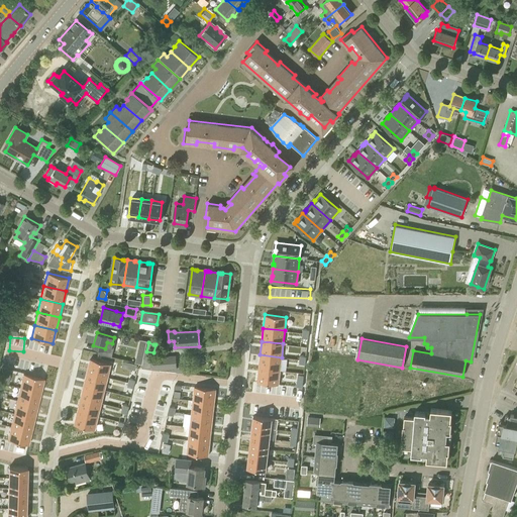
[(143,356),(137,354),(135,363),(142,364),(143,356)]
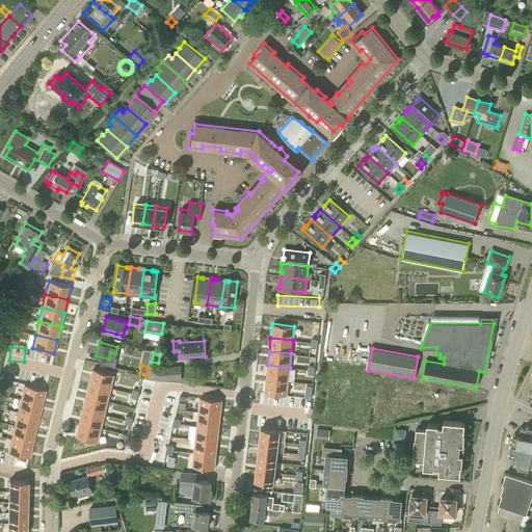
[(158,380),(183,378),(181,365),(157,368),(158,380)]
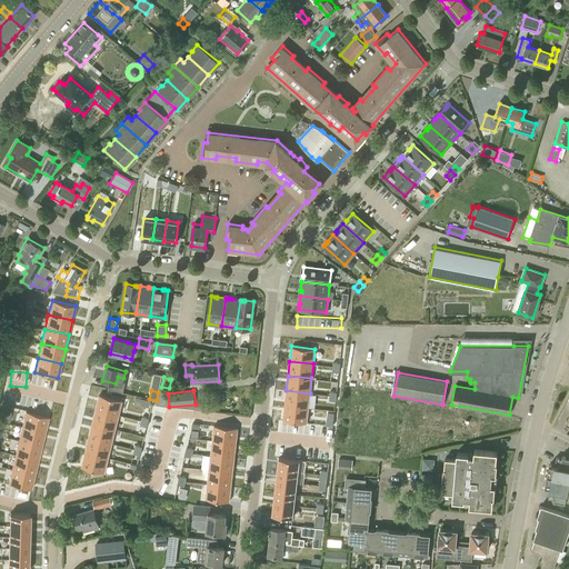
[(286,390),(285,406),(309,408),(310,393),(286,390)]
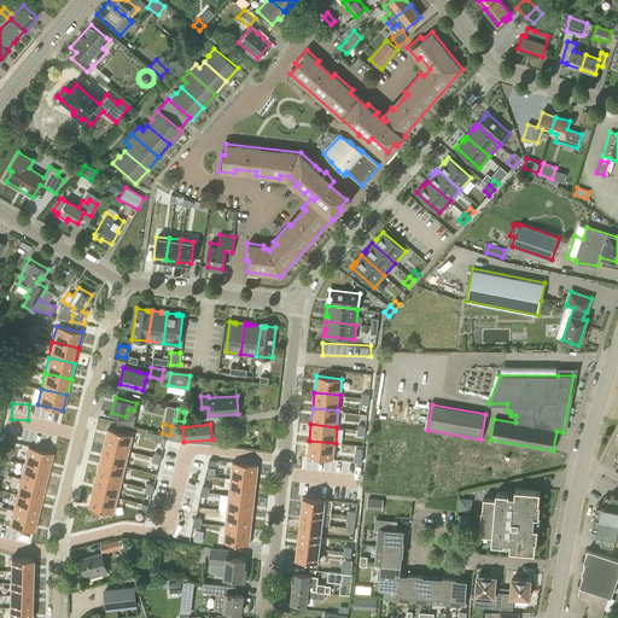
[(108,429),(104,444),(128,450),(133,435),(108,429)]
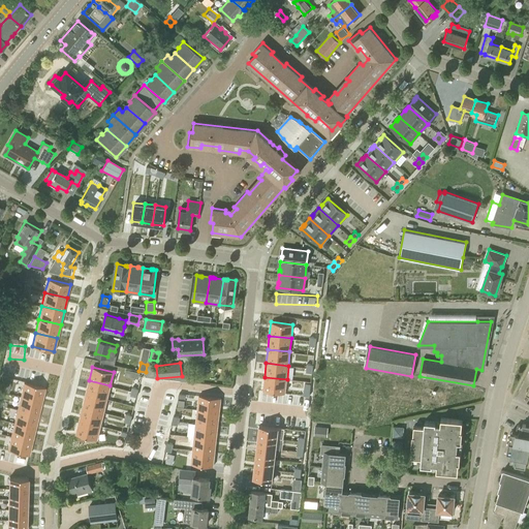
[(265,377),(263,391),(285,393),(287,379),(265,377)]
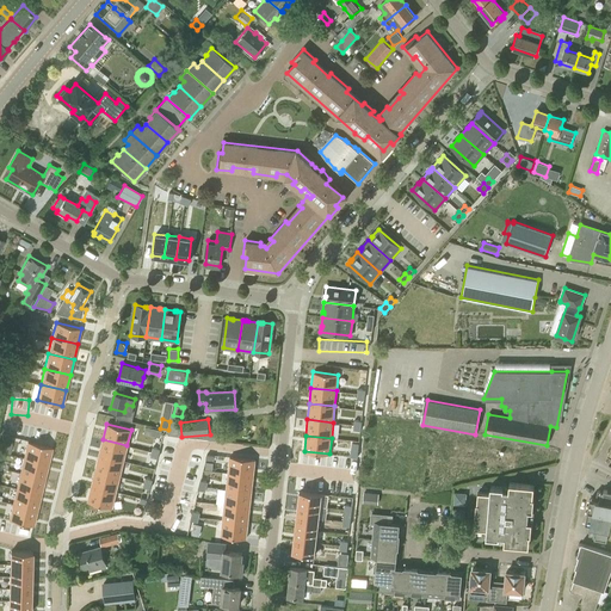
[(103,439),(99,455),(123,461),(127,445),(103,439)]
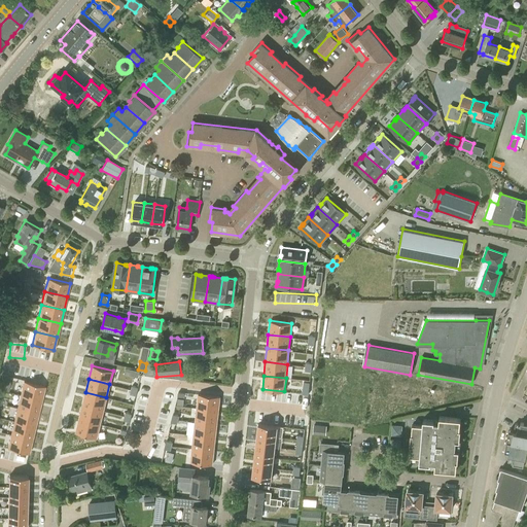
[(23,381),(20,394),(42,399),(45,386),(23,381)]
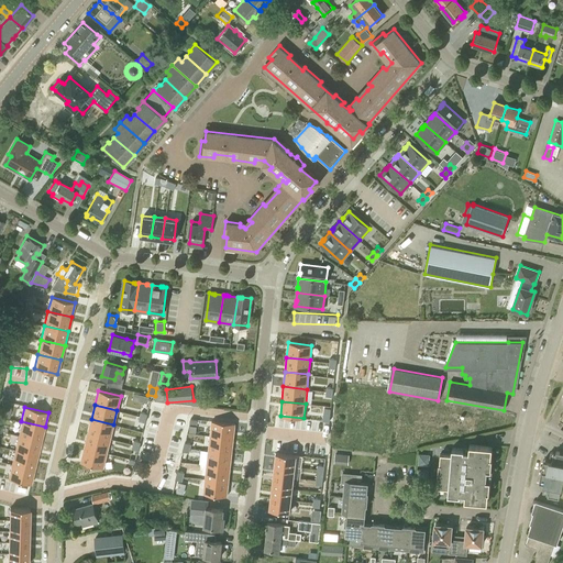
[(9,418),(11,411),(1,409),(0,416),(9,418)]
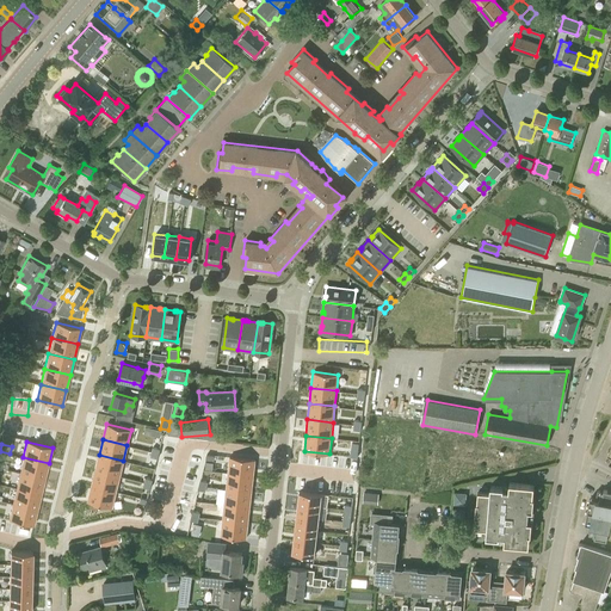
[(99,455),(96,470),(119,476),(123,461),(99,455)]
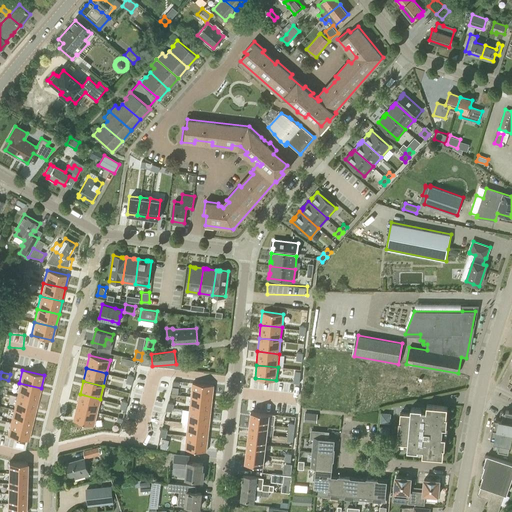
[(19,383),(16,396),(37,401),(41,388),(19,383)]
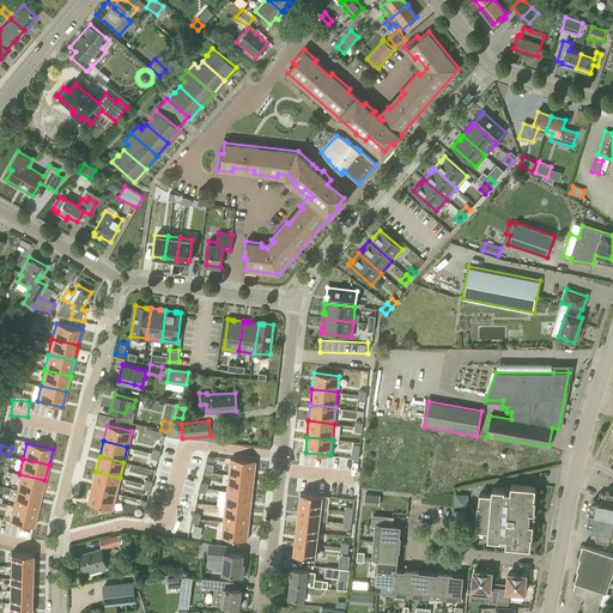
[(231,459),(229,474),(255,478),(256,461),(231,459)]
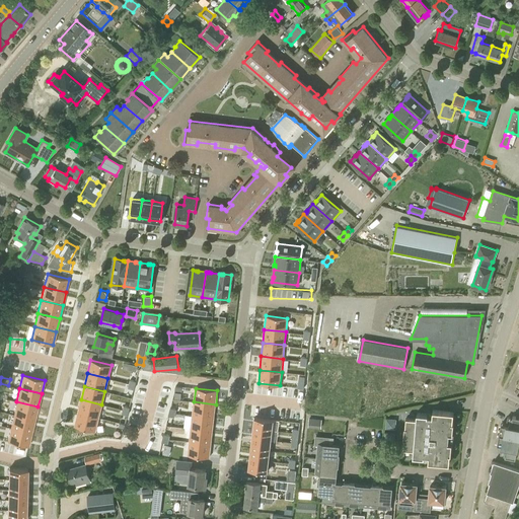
[(81,399),(77,413),(98,418),(101,404),(81,399)]
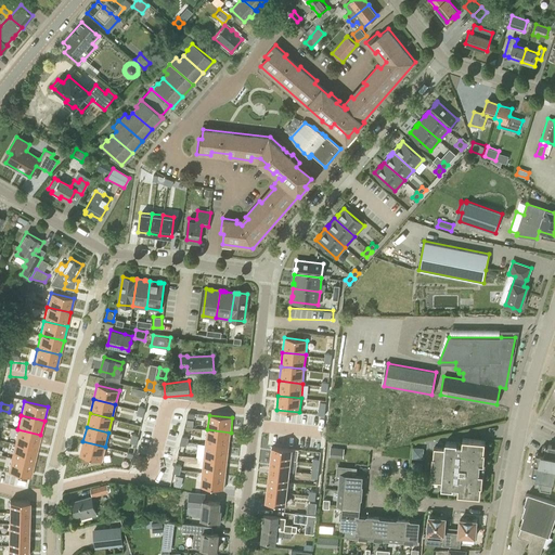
[(17,429),(14,443),(37,449),(40,435),(17,429)]
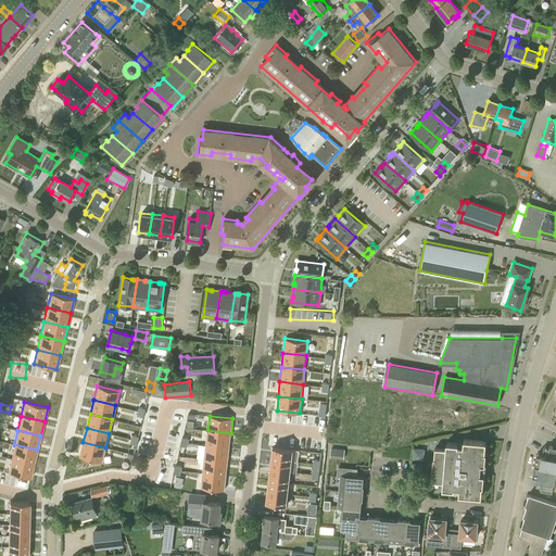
[(207,430),(206,445),(229,447),(231,433),(207,430)]
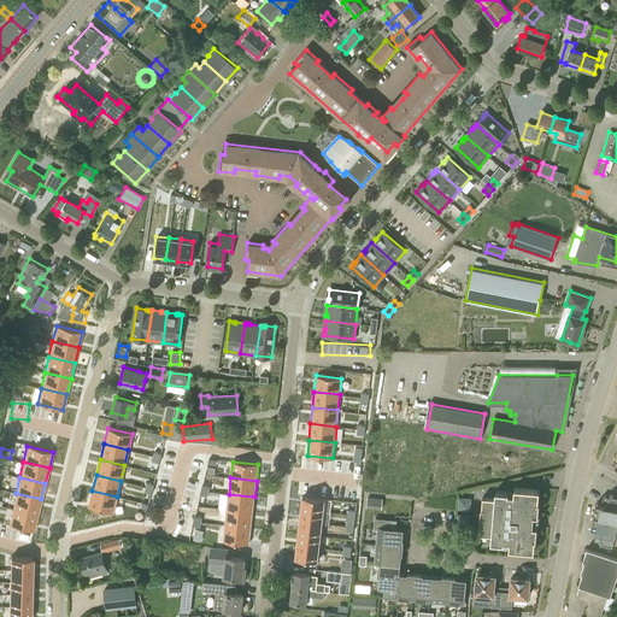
[(539,501),(540,489),(515,488),(515,495),(509,494),(509,492),(495,492),(495,498),(483,497),(480,534),(492,534),(492,541),(504,542),(504,540),(510,540),(510,548),(534,550),(535,539),(536,539),(538,526),(533,526),(534,513),(539,515),(540,501),(539,501)]
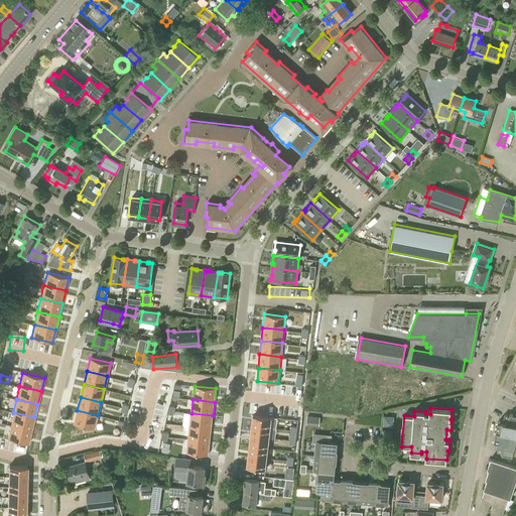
[(77,410),(74,423),(95,428),(98,415),(77,410)]
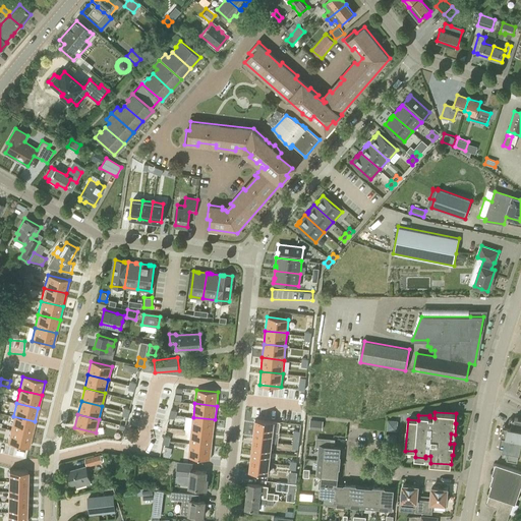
[(13,416),(10,429),(32,435),(35,421),(13,416)]
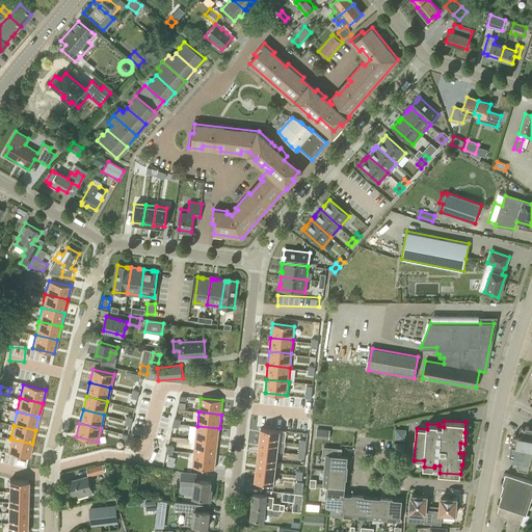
[(197,426),(195,440),(218,443),(219,428),(197,426)]
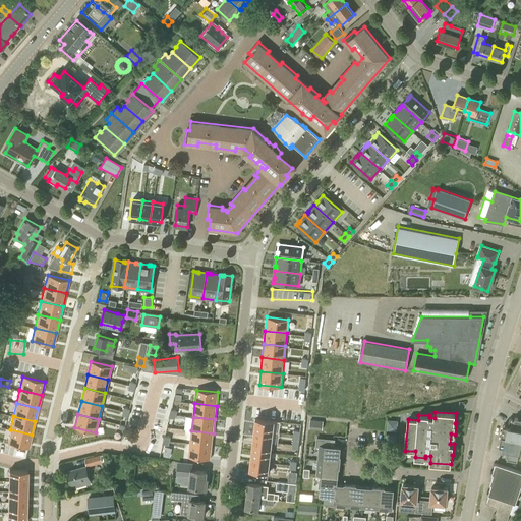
[(501,437),(520,442),(520,418),(515,418),(514,419),(510,418),(508,427),(503,426),(501,437)]
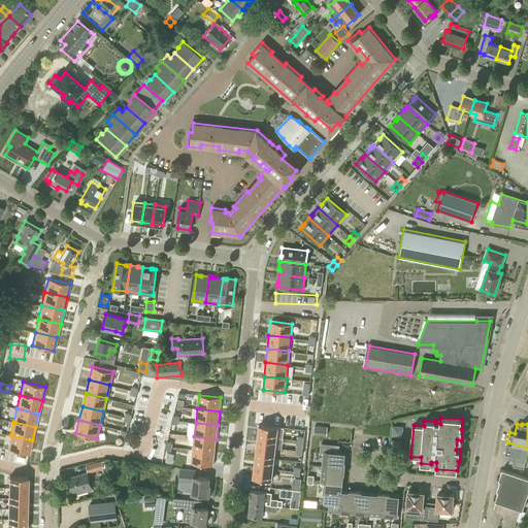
[(259,425),(258,435),(276,437),(277,427),(259,425)]
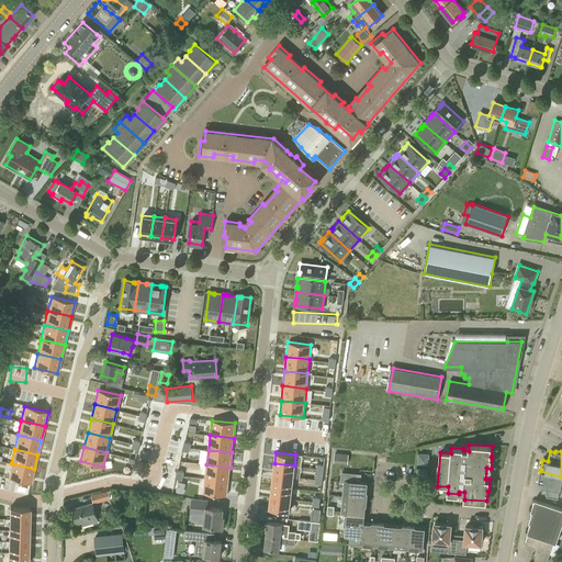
[(418,452),(417,464),(428,465),(429,453),(418,452)]
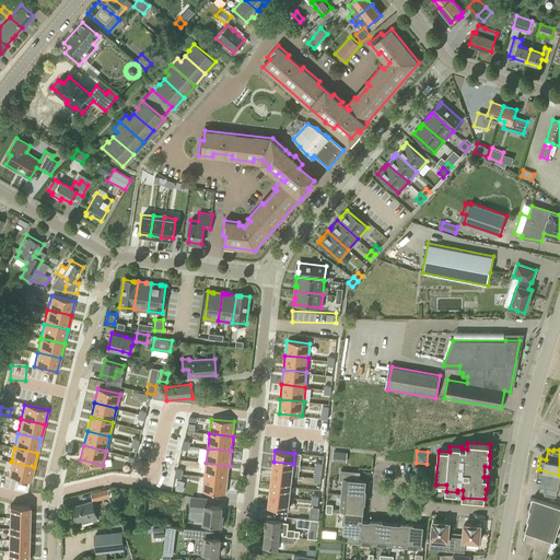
[(346,461),(347,453),(334,452),(333,459),(346,461)]
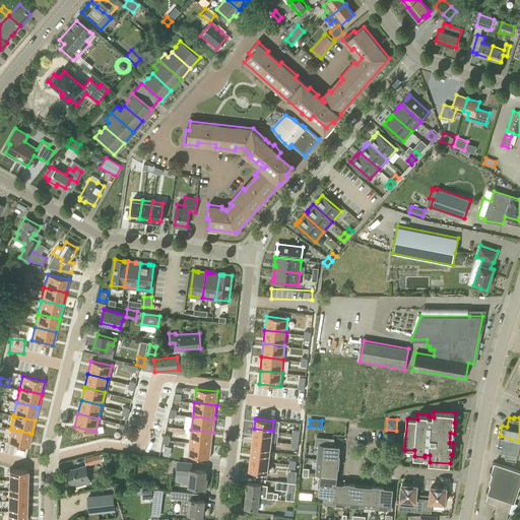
[(10,429),(6,442),(28,447),(31,434),(10,429)]
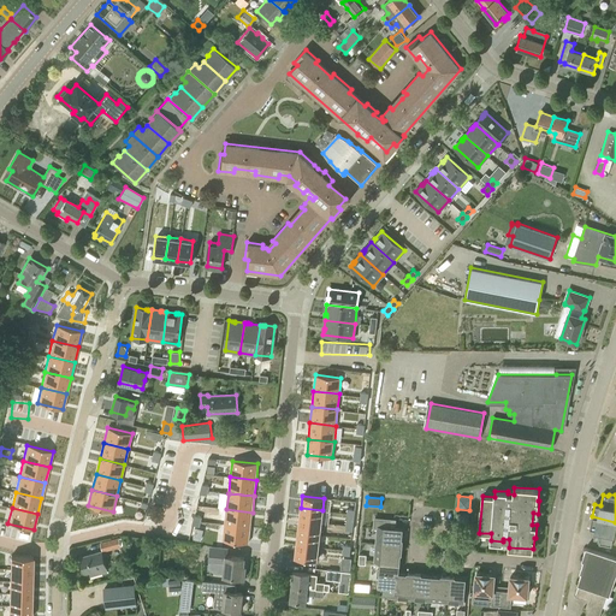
[(301,508),(300,520),(321,522),(323,510),(301,508)]
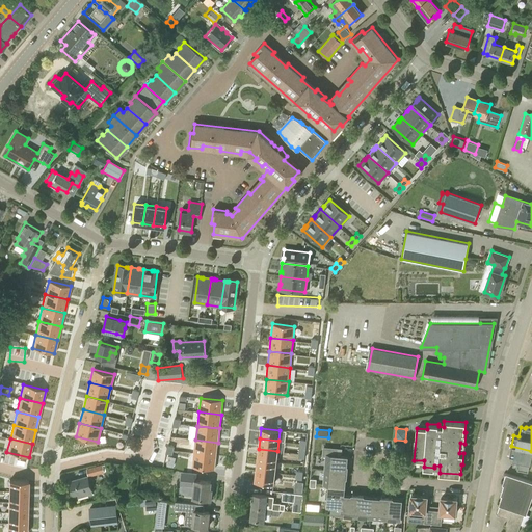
[(195,440),(194,454),(216,456),(218,443),(195,440)]
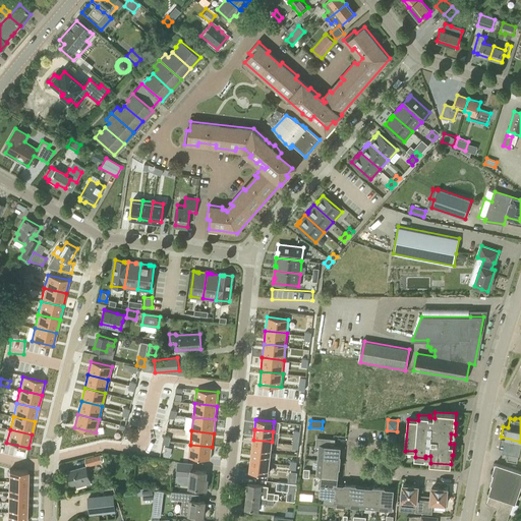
[(387,433),(386,445),(396,446),(397,435),(387,433)]
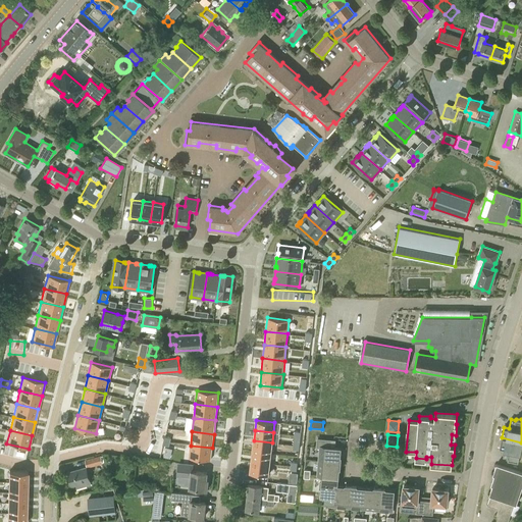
[(521,442),(502,437),(500,447),(505,448),(503,457),(508,458),(508,459),(518,461),(519,459),(521,460),(521,442)]
